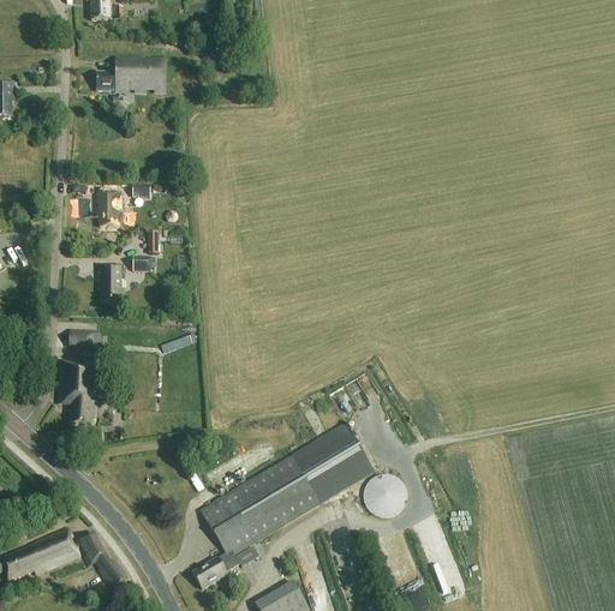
[(85,0),(90,0),(91,19),(111,19),(111,18),(123,18),(123,6),(111,6),(109,0),(119,0),(119,1),(127,1),(127,3),(144,3),(144,0),(154,1),(154,0),(85,0)]
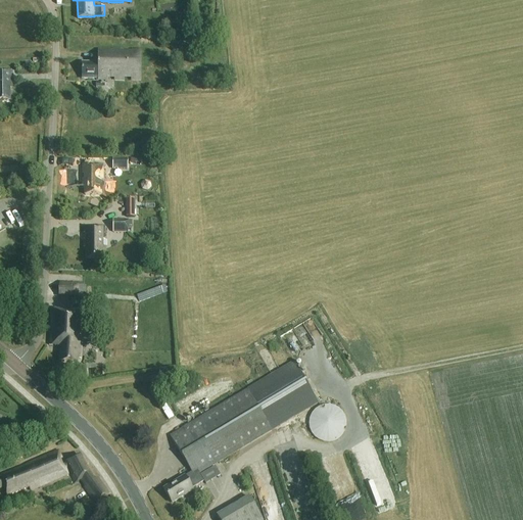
[(182,28),(181,13),(172,14),(172,18),(168,19),(169,29),(182,28)]
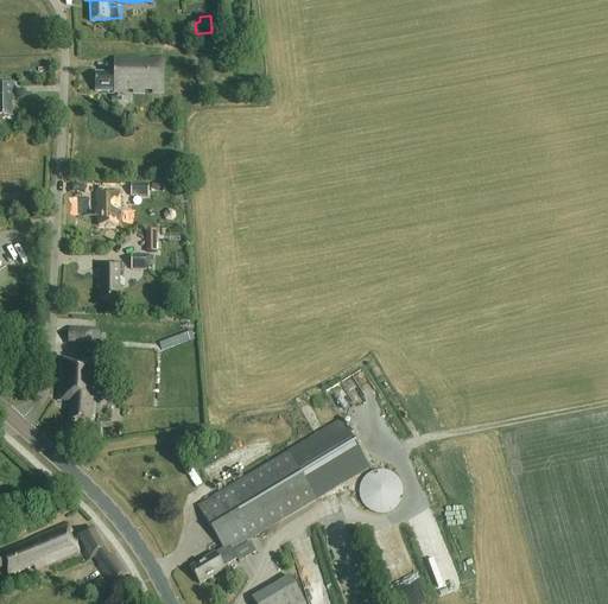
[(95,71),(95,89),(111,89),(111,90),(125,90),(125,88),(132,88),(132,90),(144,90),(144,89),(152,89),(152,90),(163,90),(163,57),(114,56),(114,71),(95,71)]
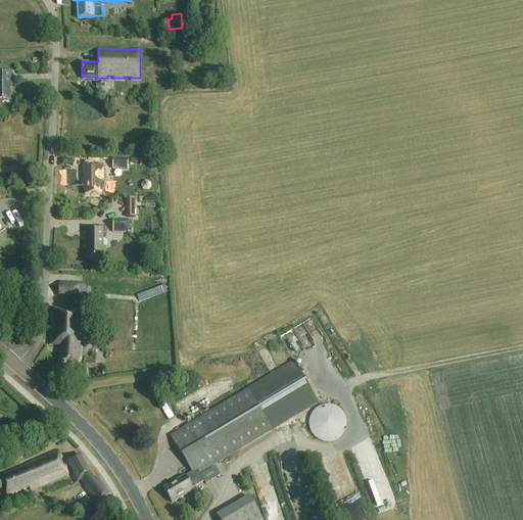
[(11,87),(11,78),(11,73),(11,69),(0,69),(0,99),(10,99),(10,87),(11,87)]
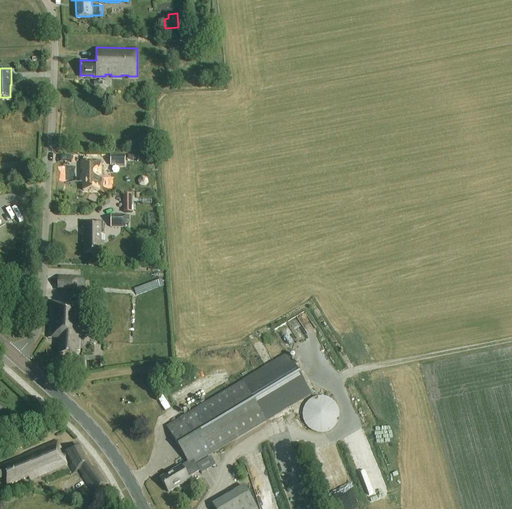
[(138,158),(146,159),(146,150),(139,150),(138,158)]
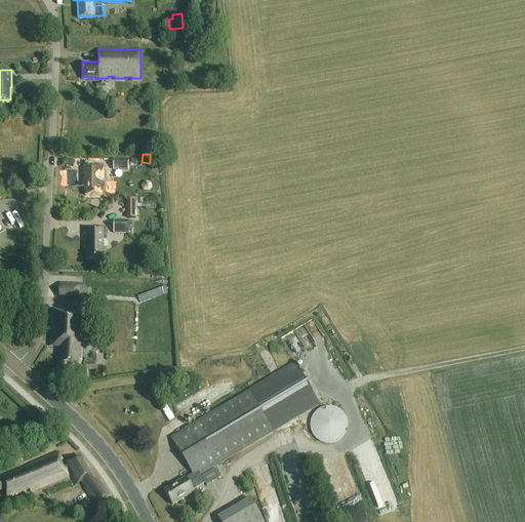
[(113,167),(127,167),(127,157),(113,157),(113,167)]
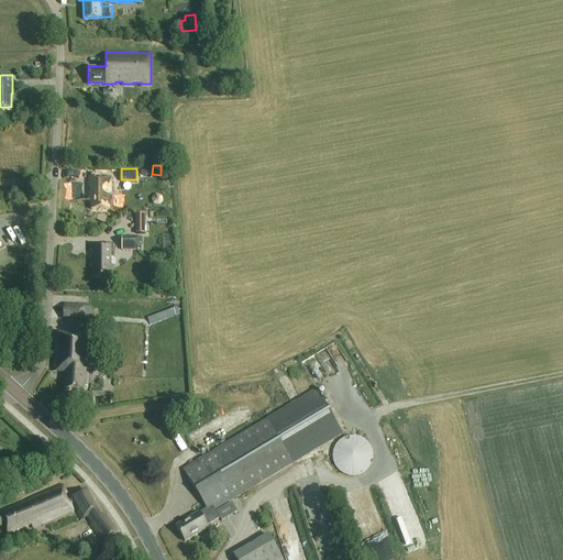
[(109,191),(111,191),(110,175),(89,175),(89,185),(91,185),(91,190),(89,190),(89,198),(91,198),(91,208),(109,208),(109,191)]
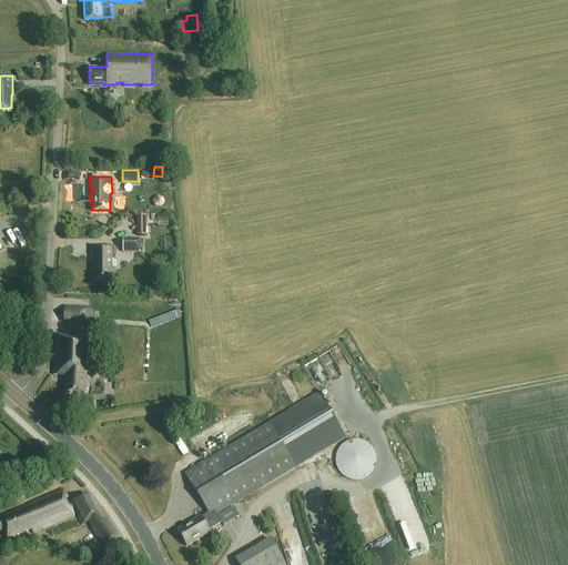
[(145,234),(145,214),(135,214),(135,234),(145,234)]
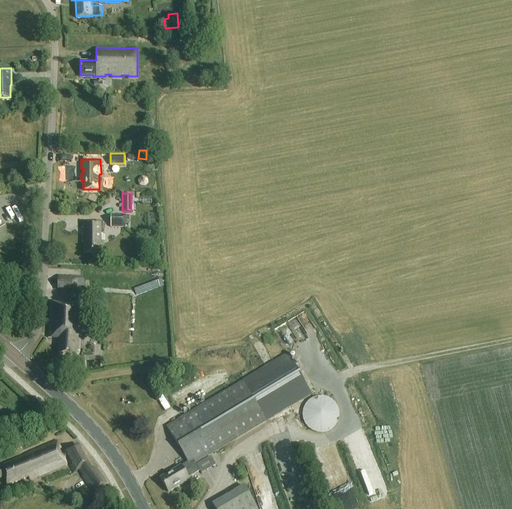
[(125,225),(125,214),(125,213),(110,213),(110,225),(125,225)]
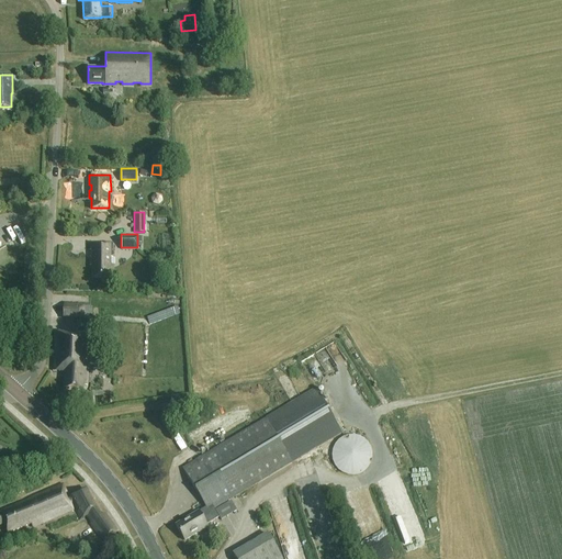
[(112,241),(89,241),(89,248),(92,248),(92,255),(89,255),(89,264),(92,264),(92,276),(112,276),(112,270),(110,270),(110,263),(112,263),(112,241)]
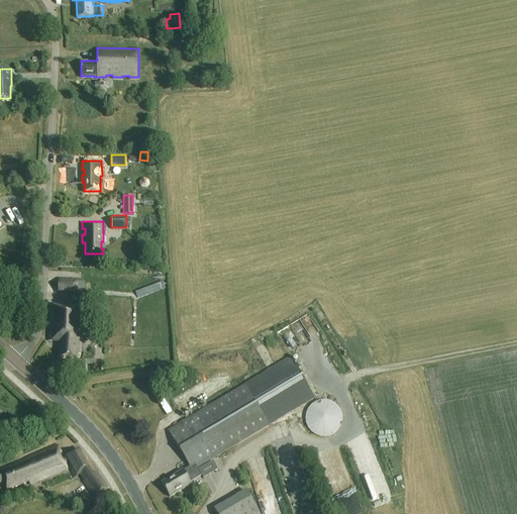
[(77,277),(77,278),(59,277),(58,291),(77,293),(77,291),(82,292),(82,277),(77,277)]
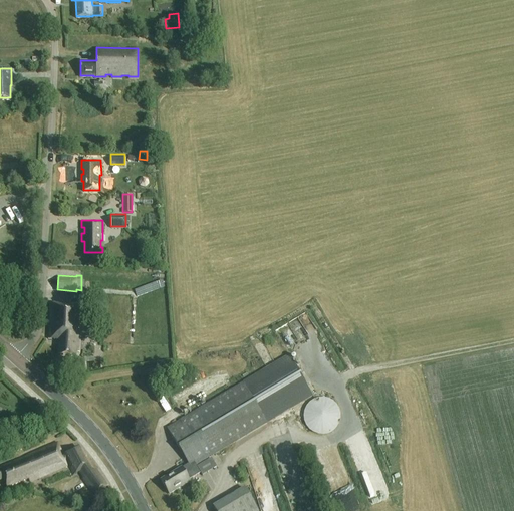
[(152,282),(138,287),(141,295),(155,289),(152,282)]
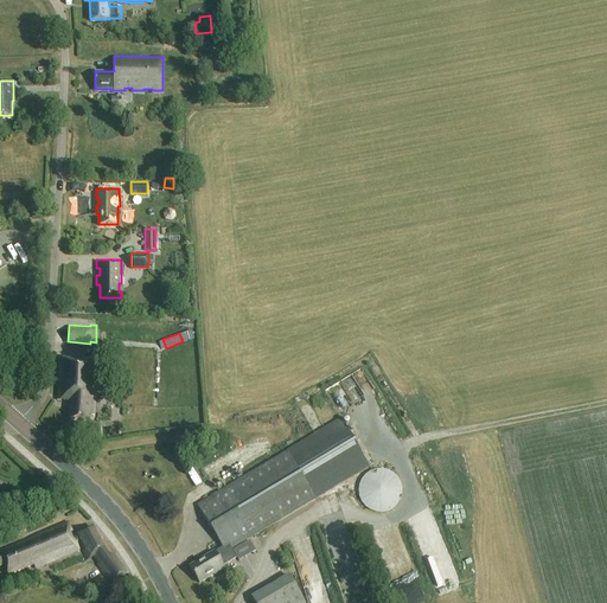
[(57,398),(70,398),(69,417),(89,418),(89,414),(94,415),(97,359),(59,357),(57,398)]
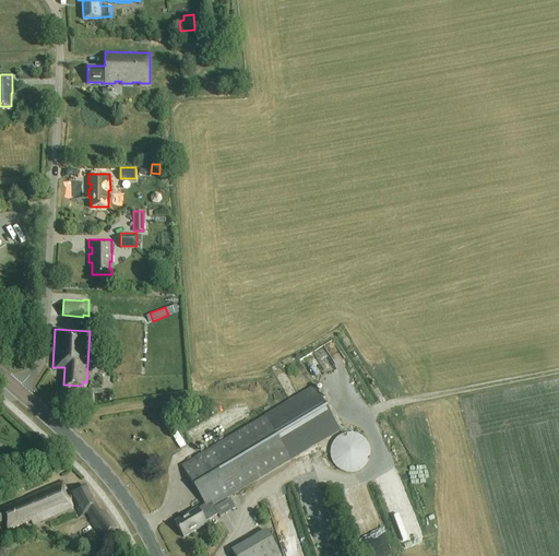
[(301,355),(310,371),(325,364),(316,346),(301,355)]
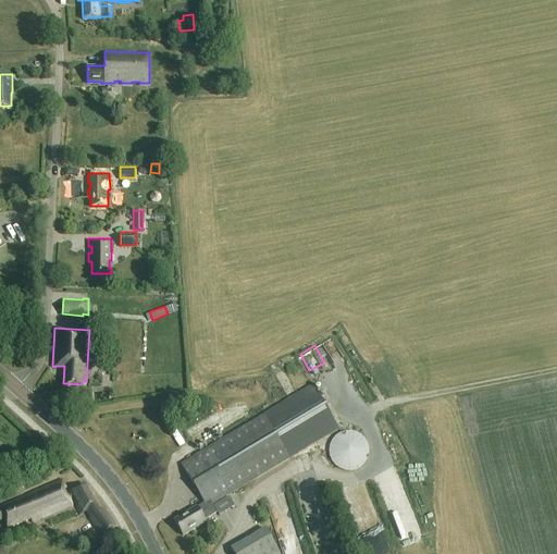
[(312,383),(263,413),(181,462),(203,501),(196,505),(174,518),(183,534),(206,520),(205,518),(218,511),(212,502),(220,497),(338,428),(312,383)]
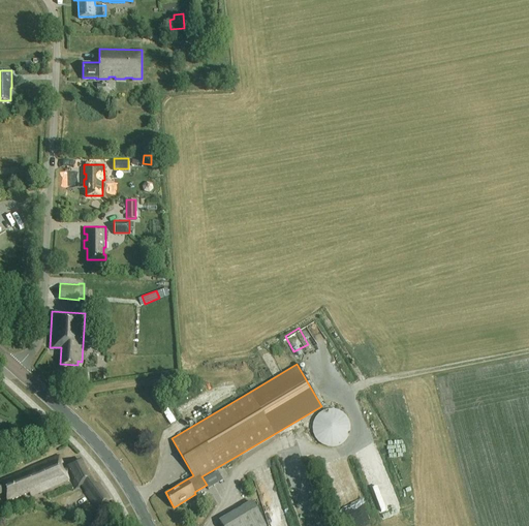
[(176,419),(167,406),(162,409),(170,423),(176,419)]
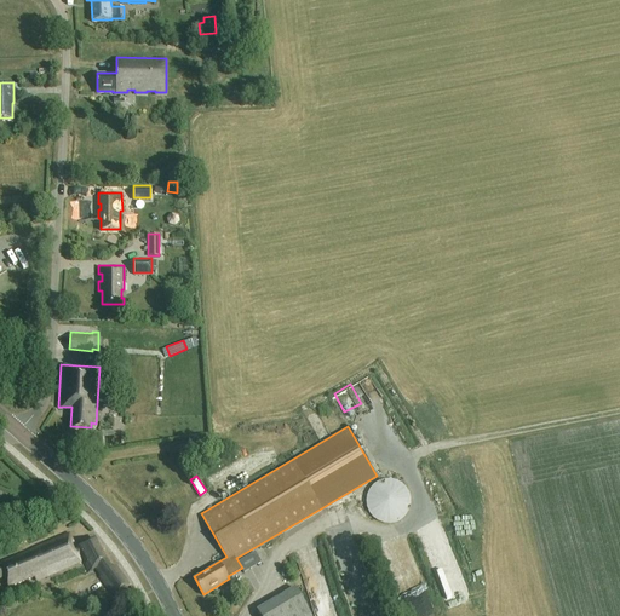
[(408,505),(407,490),(399,481),(385,478),(372,483),(366,495),(367,508),(375,519),(389,522),(402,517),(408,505)]
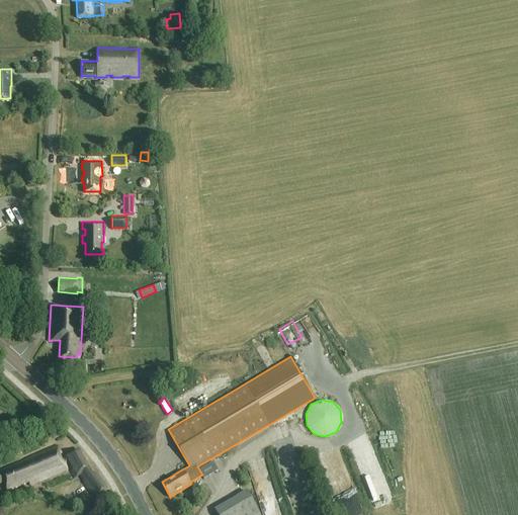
[(16,453),(22,450),(19,443),(13,446),(16,453)]
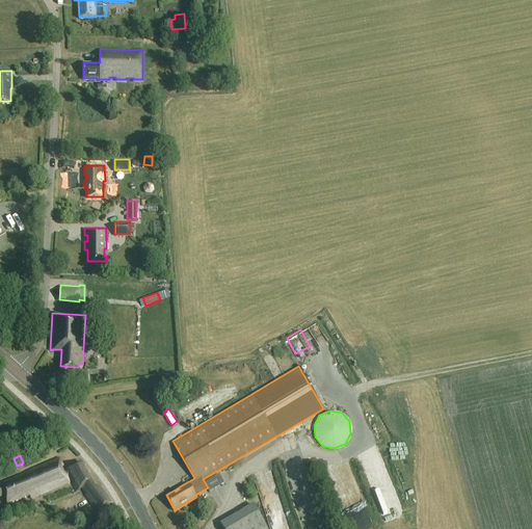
[(30,498),(68,481),(59,457),(26,470),(27,472),(0,482),(0,494),(3,493),(7,502),(29,495),(30,498)]
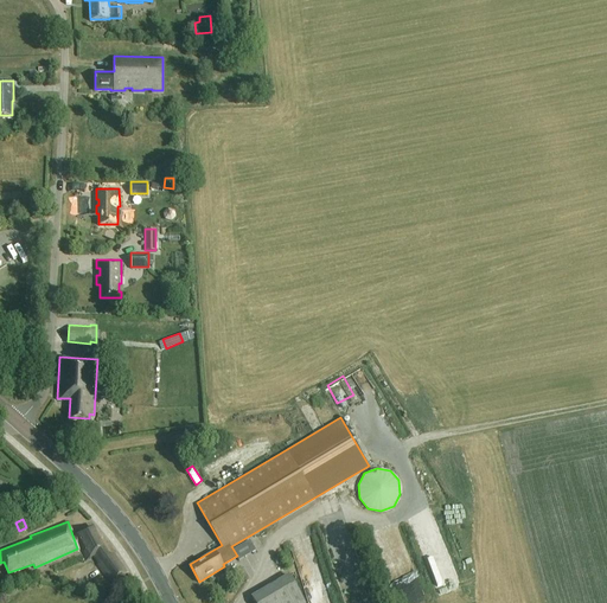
[(110,583),(127,571),(114,552),(110,553),(106,549),(94,525),(75,534),(87,558),(93,555),(98,563),(96,564),(110,583)]
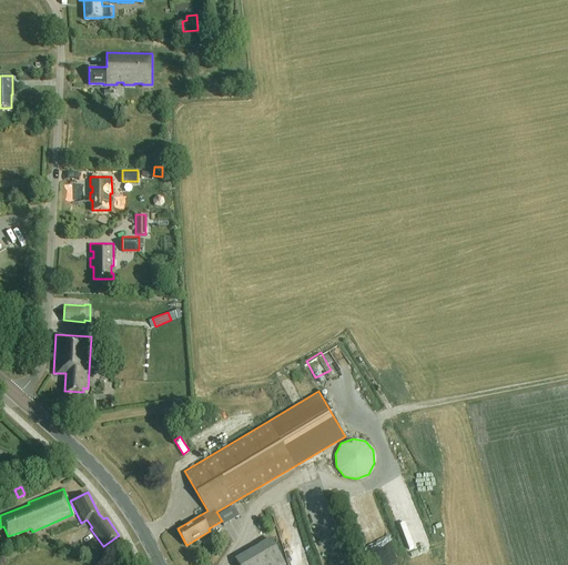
[(291,564),(313,564),(307,536),(286,541),(291,564)]
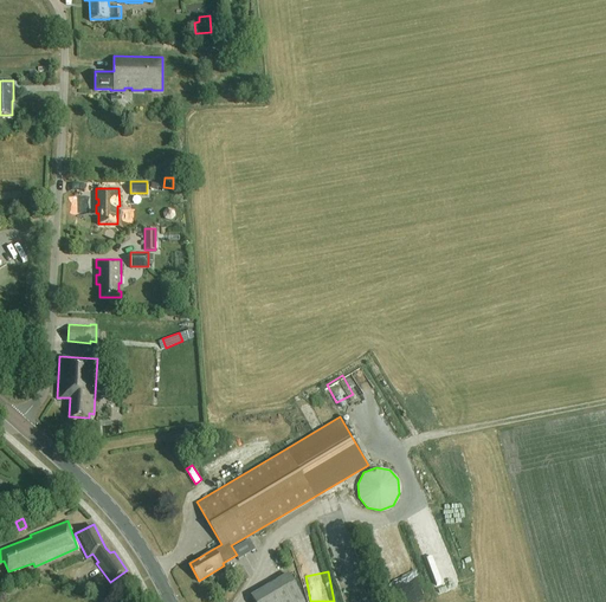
[(253,601),(302,601),(305,600),(288,573),(250,595),(253,601)]
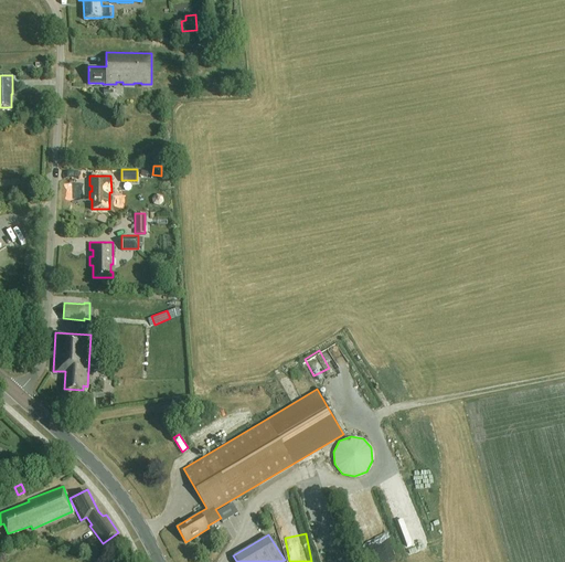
All buildings are outlined.
